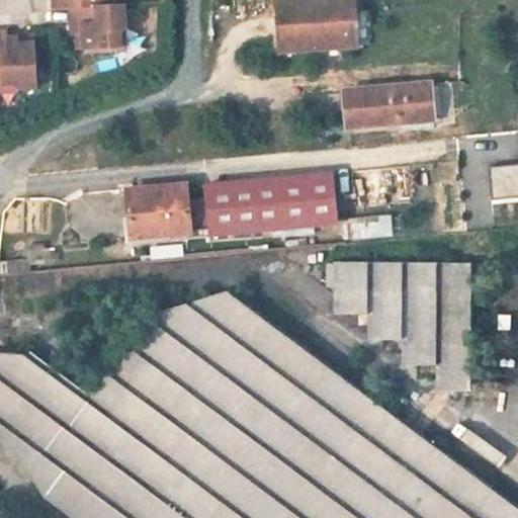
[(48,0),(48,6),(66,6),(66,32),(71,32),(77,32),(77,47),(117,45),(117,30),(122,26),(120,1),(110,2),(109,0),(48,0)]
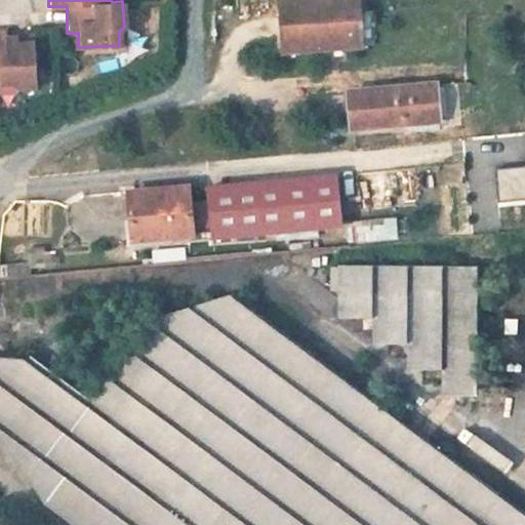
[(361,46),(358,0),(304,0),(281,2),(285,51),(361,46)]
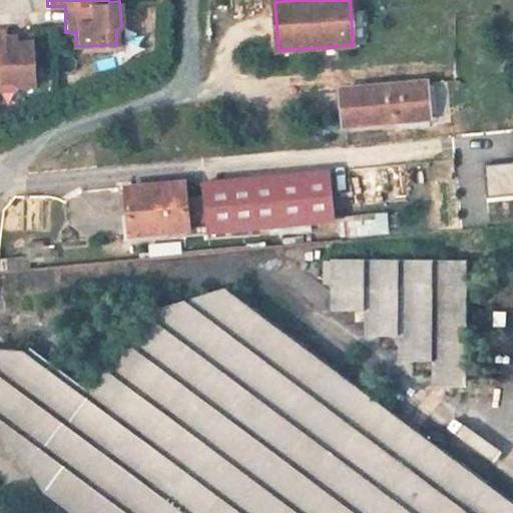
[(0,87),(12,87),(13,86),(32,84),(30,38),(16,39),(15,34),(15,32),(4,33),(4,27),(0,26),(0,87)]
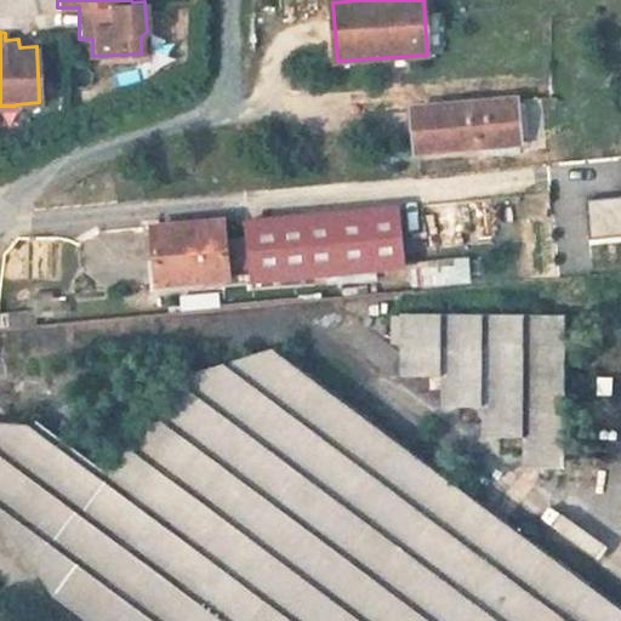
[(518,144),(514,101),(415,109),(417,153),(518,144)]
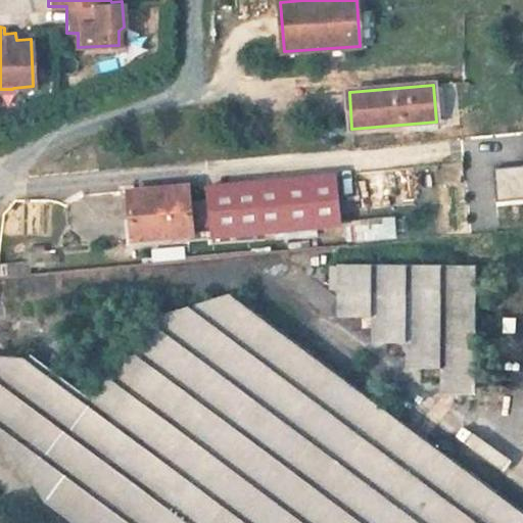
[(522,167),(494,169),(496,202),(522,199),(522,167)]
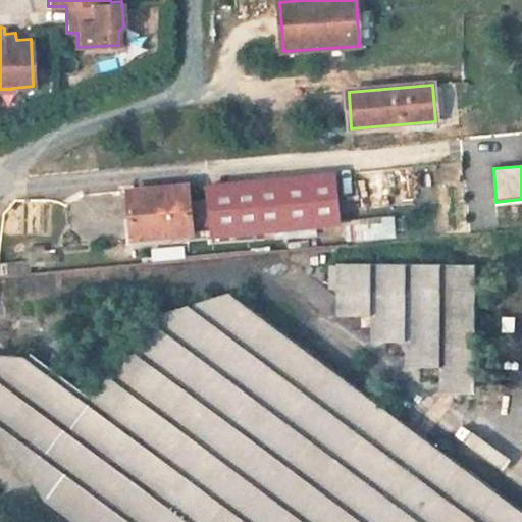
[(340,227),(334,177),(207,189),(212,239),(340,227)]
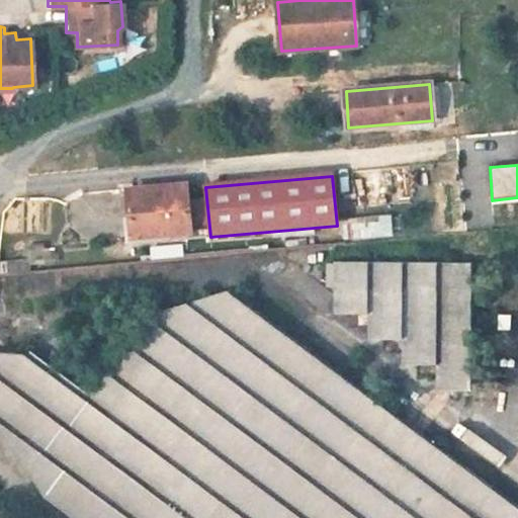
[(133,237),(190,232),(186,186),(127,191),(133,237)]
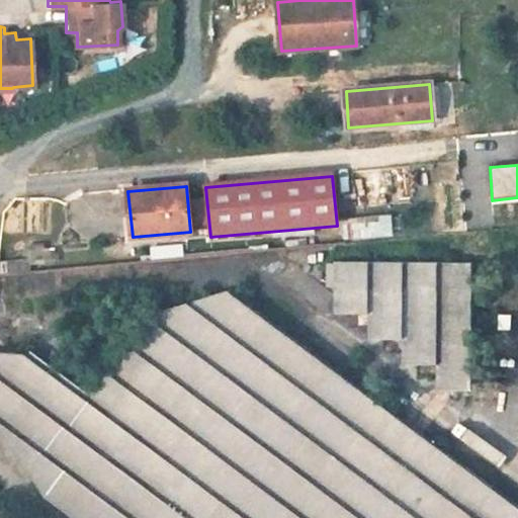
[(395,236),(394,217),(349,220),(351,239),(395,236)]
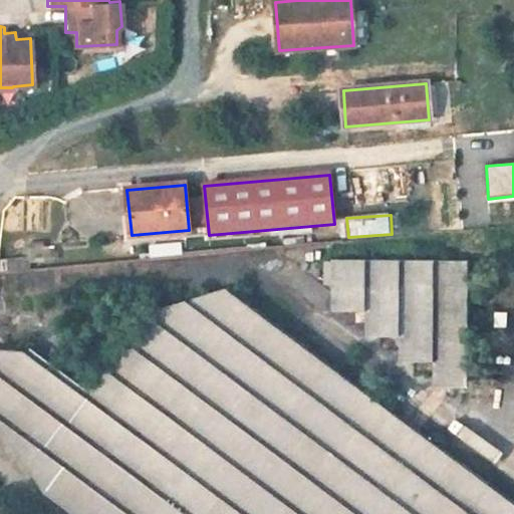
[(465,389),(466,263),(331,261),(331,312),(364,312),(365,337),(399,337),(399,363),(433,363),(434,389),(465,389)]
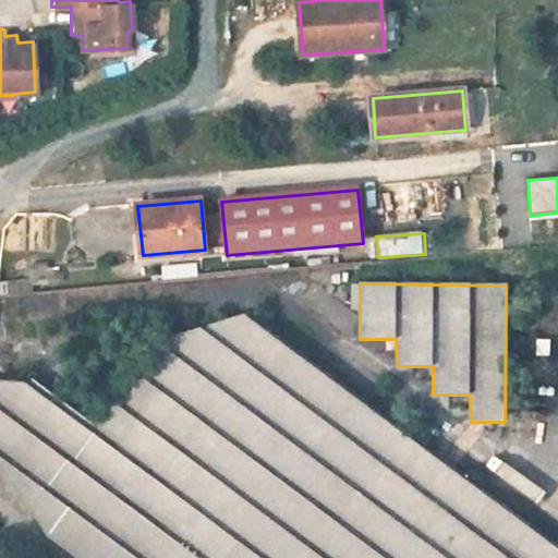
[(0,463),(50,537),(77,557),(557,557),(557,550),(241,315),(159,340),(92,433),(23,381),(0,379),(0,463)]
